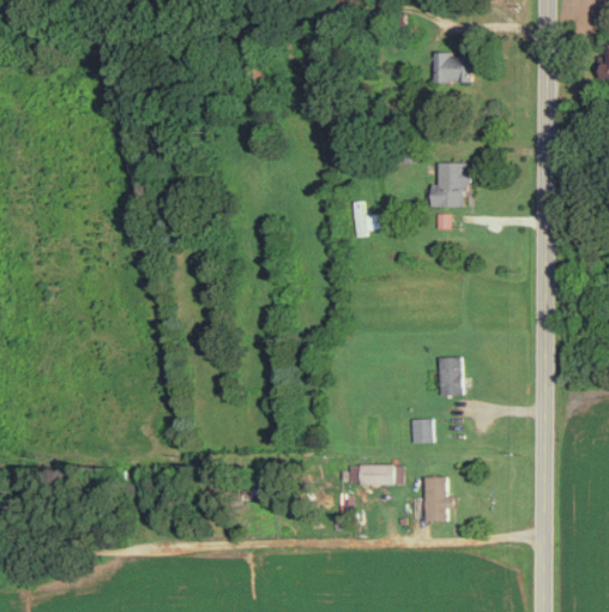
[(433,82),(469,83),(470,54),(434,53),(433,82)]
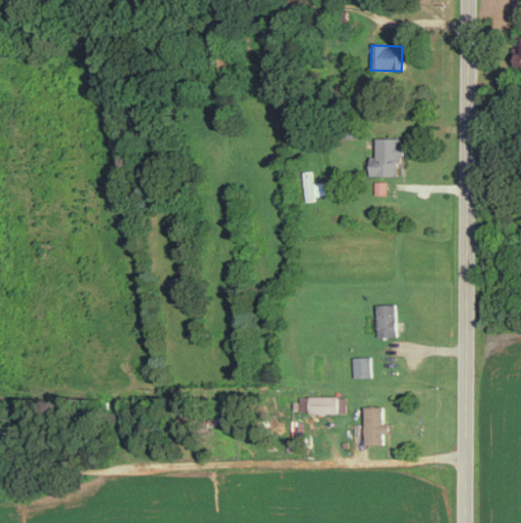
[(400,175),(399,138),(374,138),(375,157),(370,157),(370,176),(400,175)]
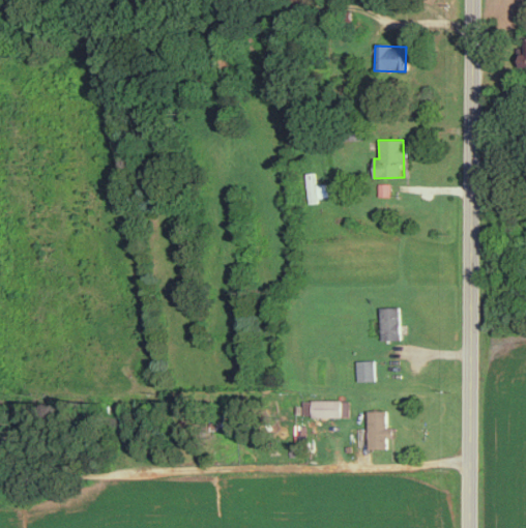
[(388,198),(388,184),(377,184),(377,198),(388,198)]
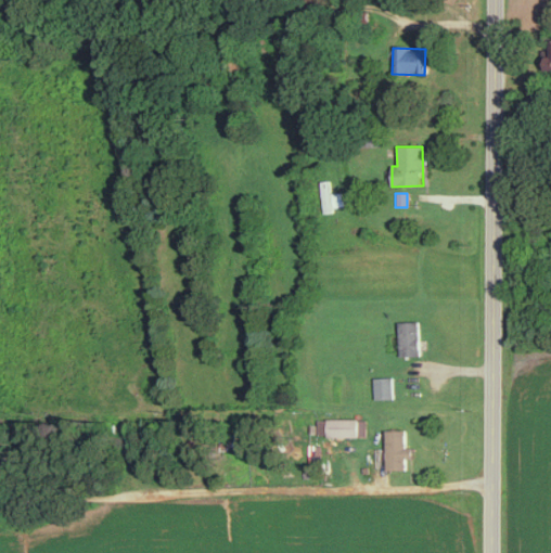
[(397,323),(398,357),(419,357),(417,322),(397,323)]
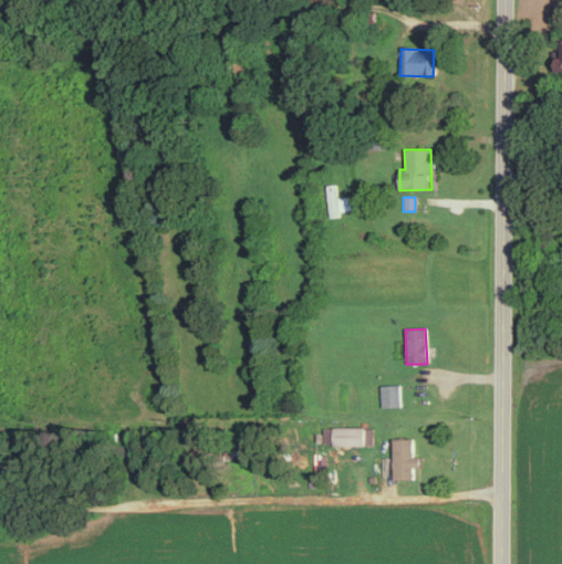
[(381,408),(398,407),(398,385),(380,386),(381,408)]
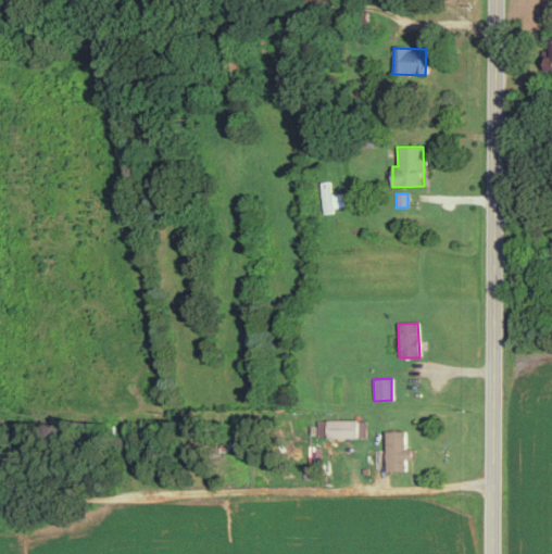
[(365,422),(316,420),(316,438),(364,439),(365,422)]
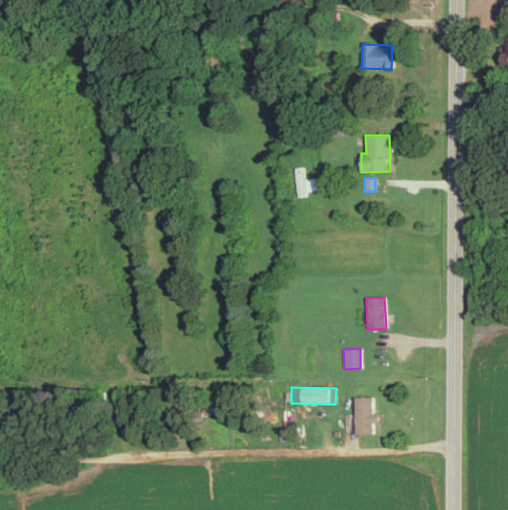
[(372,413),(372,397),(354,398),(354,435),(373,434),(372,424),(379,424),(379,413),(372,413)]
